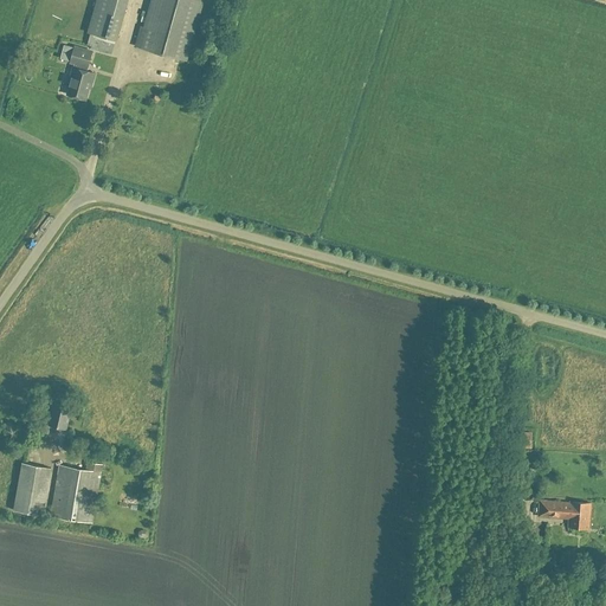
[(117,42),(128,0),(96,0),(88,33),(117,42)]
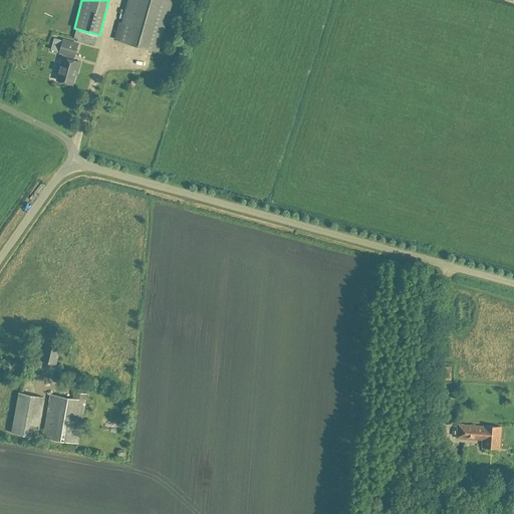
[(127,0),(117,39),(158,50),(172,0),(127,0)]
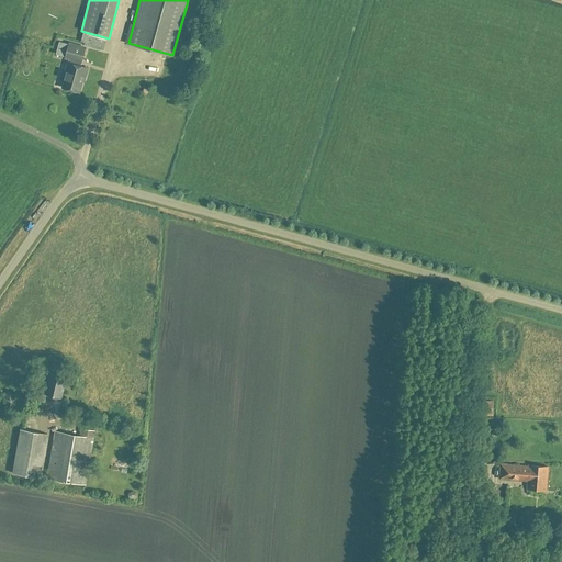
[(65,76),(63,87),(79,91),(83,77),(85,77),(88,67),(79,65),(80,62),(81,62),(85,47),(69,43),(65,57),(69,58),(68,62),(64,76),(65,76)]
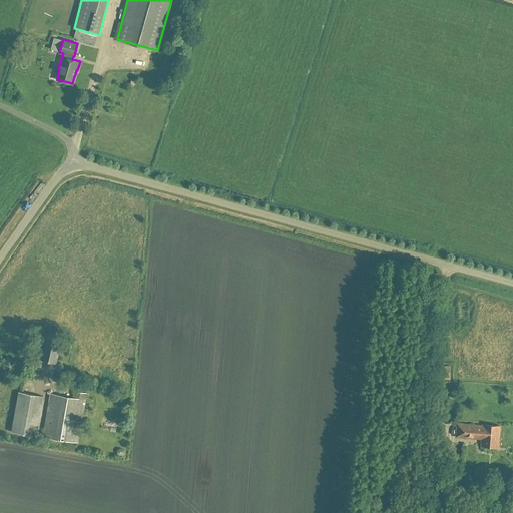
[(55,363),(59,345),(46,342),(42,359),(42,360),(41,366),(48,368),(50,361),(55,363)]
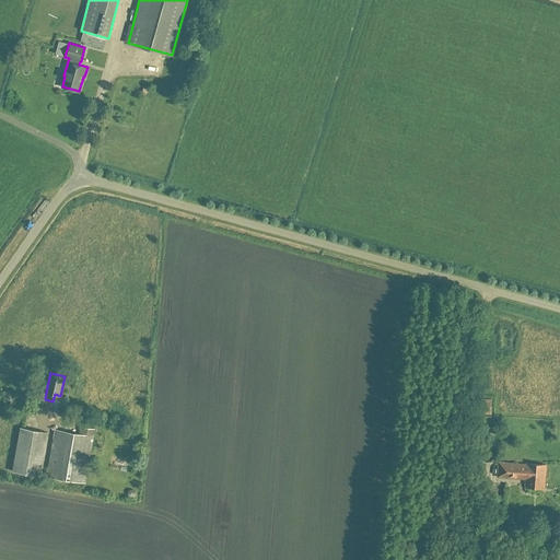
[(482,400),(482,411),(493,411),(492,400),(482,400)]
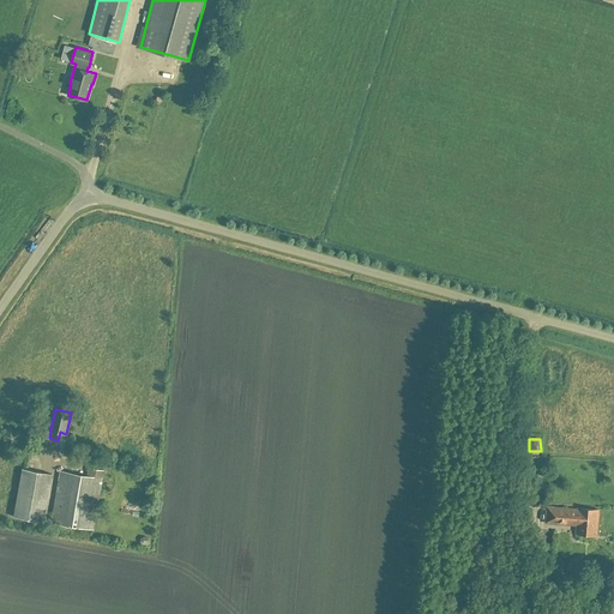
[(88,468),(86,475),(60,470),(50,523),(98,530),(101,516),(96,516),(104,470),(88,468)]
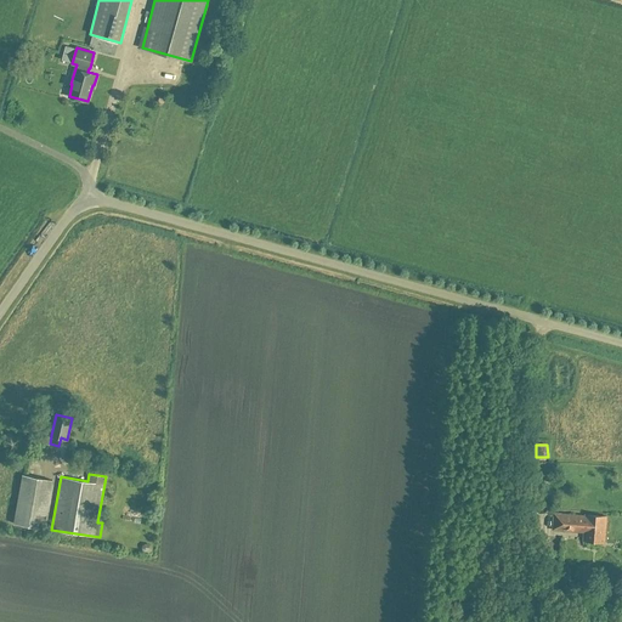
[(44,529),(52,480),(23,475),(15,524),(44,529)]
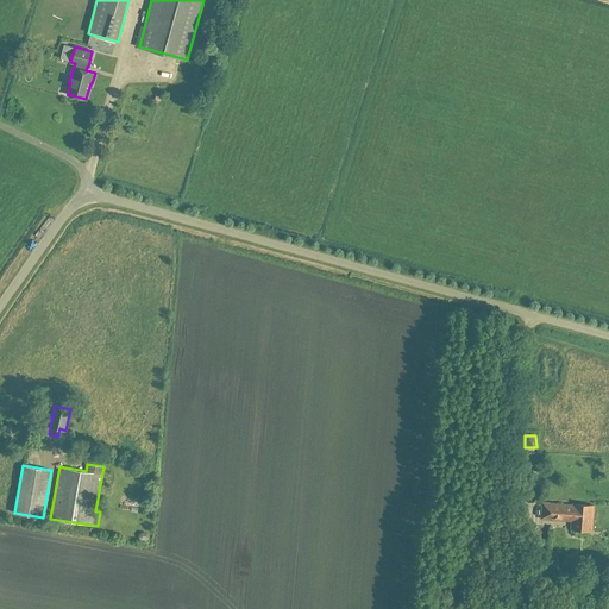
[(591,531),(594,506),(573,504),(573,506),(542,503),(541,519),(572,521),(571,529),(591,531)]
